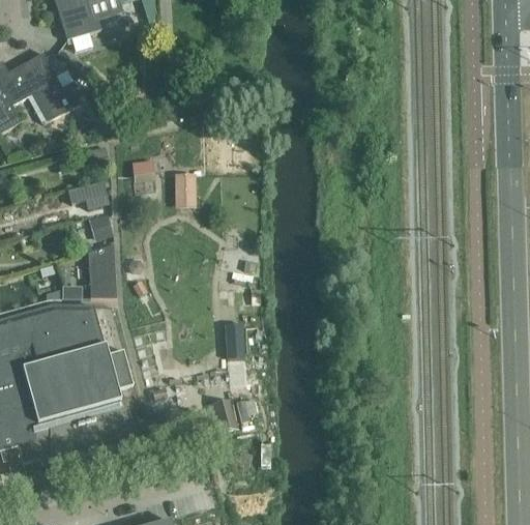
[(54,0),(66,40),(100,30),(96,17),(91,19),(86,0),(54,0)]
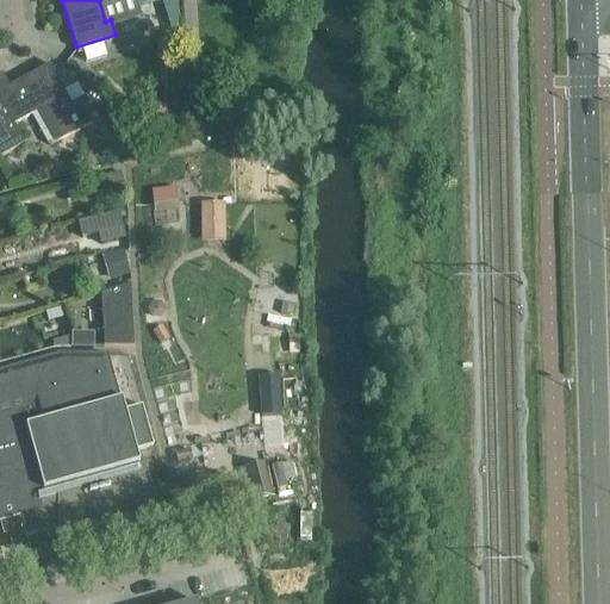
[(54,138),(97,116),(85,93),(70,100),(49,61),(8,82),(2,69),(0,70),(0,95),(13,120),(37,107),(54,138)]
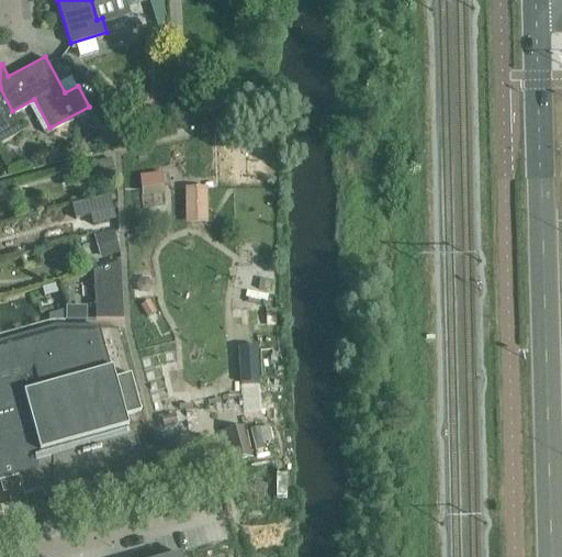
[(0,141),(22,129),(12,111),(0,88),(0,141)]
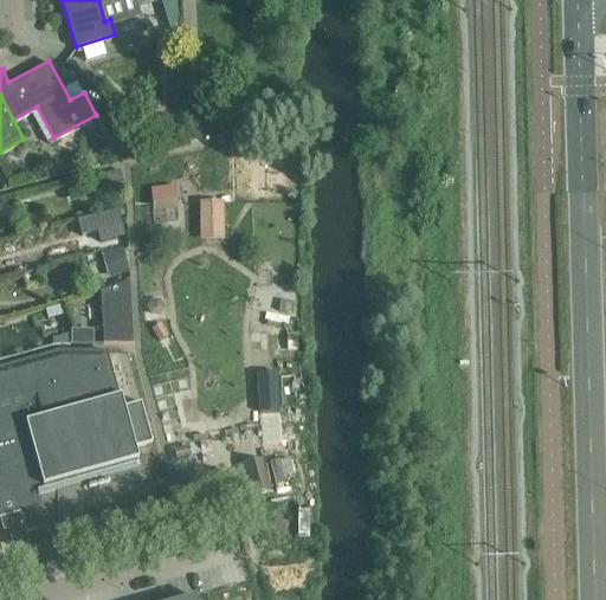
[(149,131),(153,144),(174,139),(171,126),(149,131)]
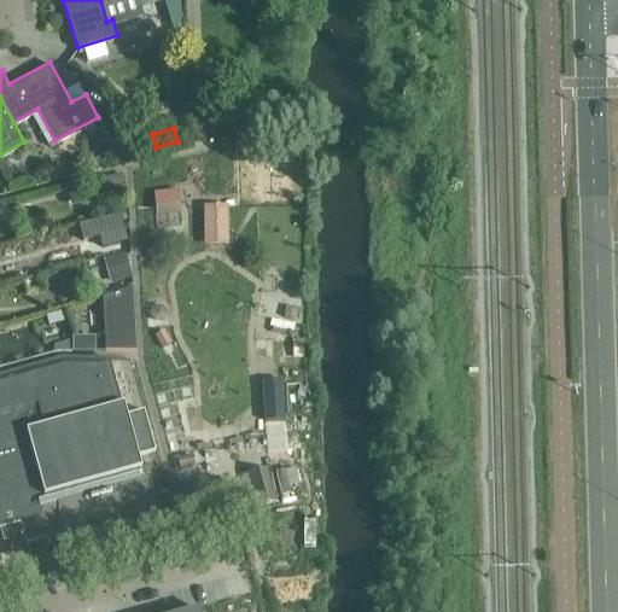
[(104,178),(109,197),(126,192),(121,174),(104,178)]
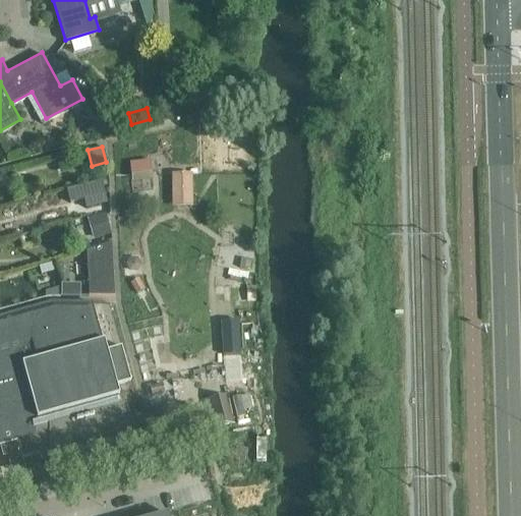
[(154,154),(132,156),(134,185),(156,183),(154,154)]
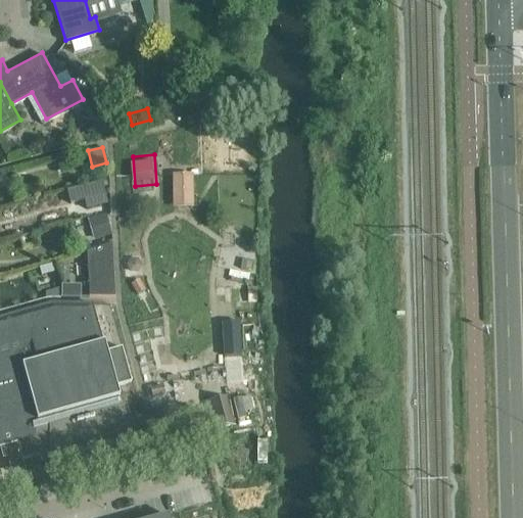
[(172,171),(172,204),(193,204),(193,171),(172,171)]
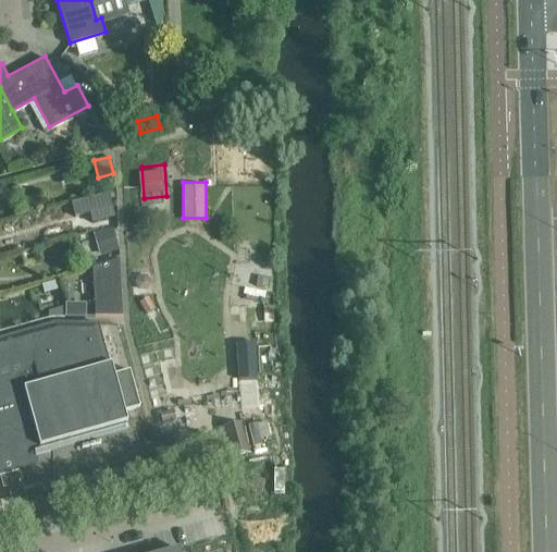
[(93,195),(97,217),(115,212),(111,191),(93,195)]
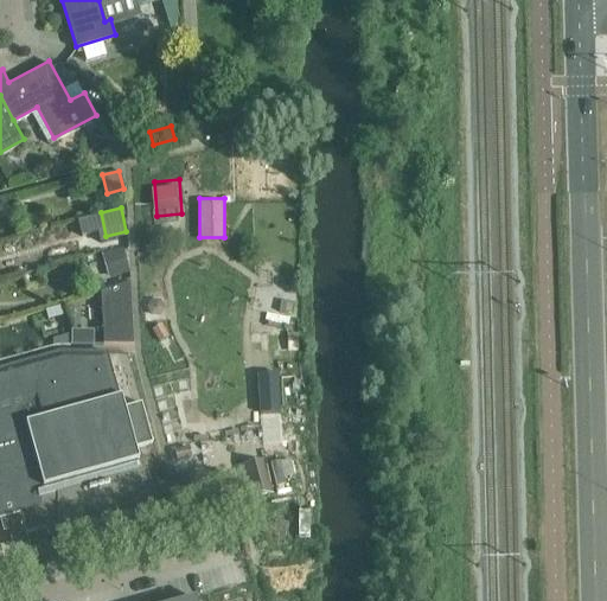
[(102,250),(107,273),(128,269),(123,247),(102,250)]
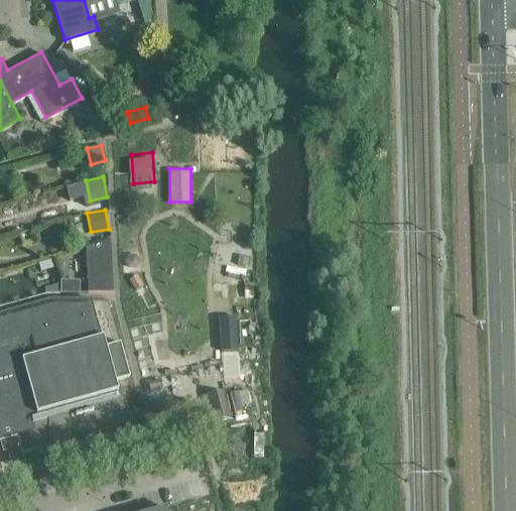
[(110,238),(88,245),(88,289),(113,290),(110,238)]
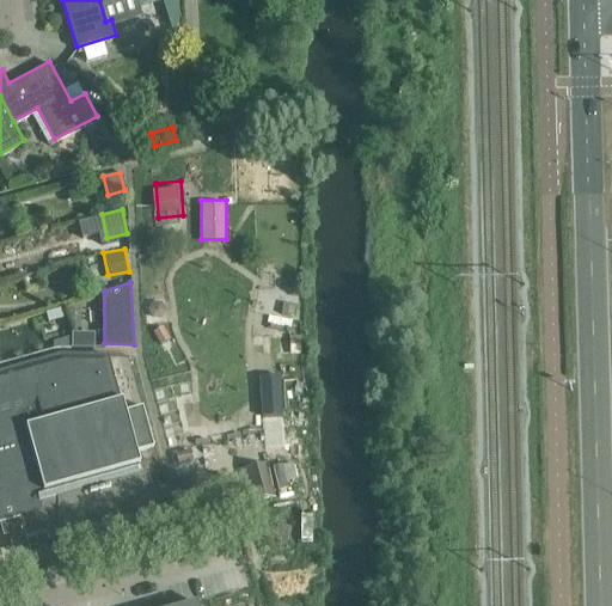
[(153,326),(163,346),(171,341),(161,322),(153,326)]
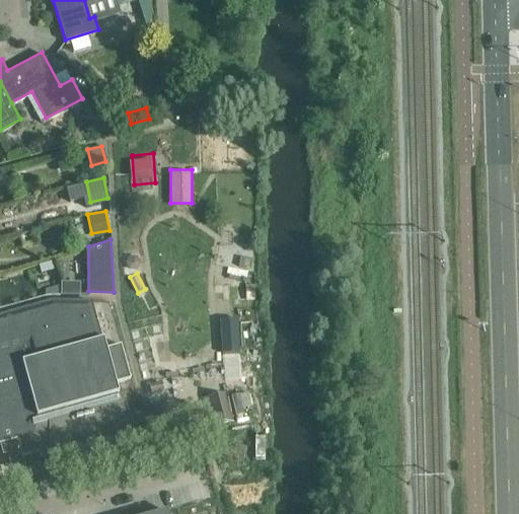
[(63,290),(81,290),(81,277),(63,278),(63,290)]
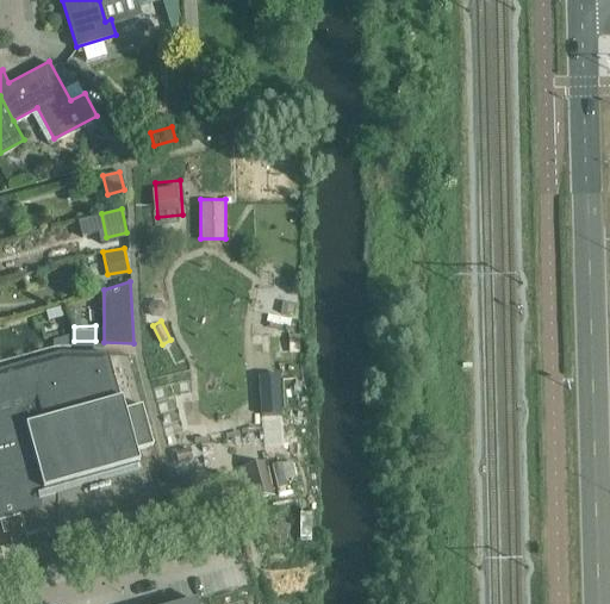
[(0,515),(18,511),(24,530),(45,524),(44,523),(56,524),(57,531),(156,504),(145,465),(139,467),(134,446),(153,441),(142,403),(142,402),(123,406),(107,350),(60,349),(0,366),(0,515)]
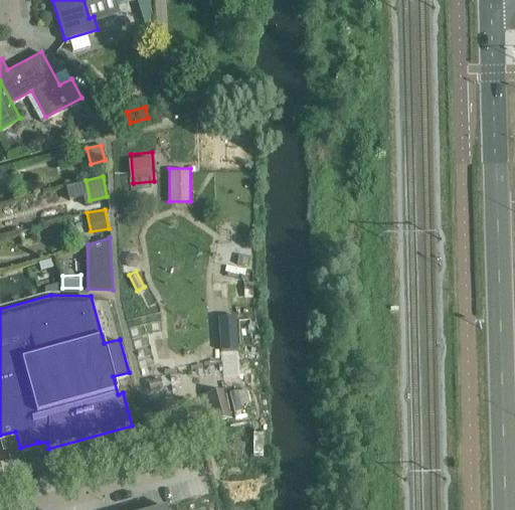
[(218,313),(220,346),(236,345),(233,312),(218,313)]
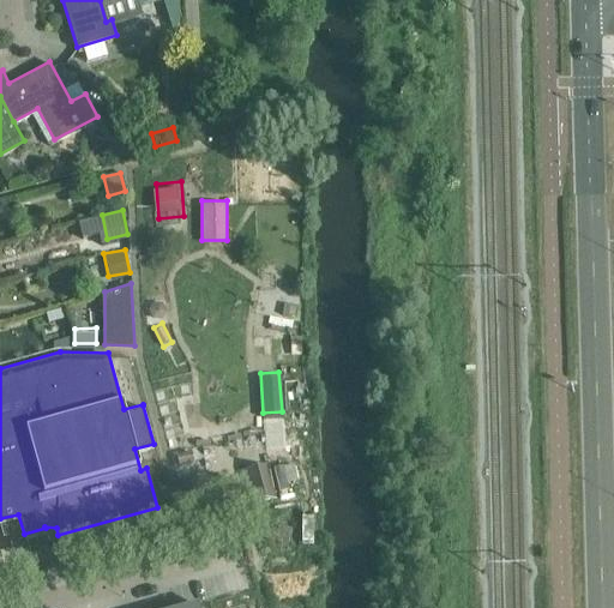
[(271,493),(263,461),(244,465),(252,498),(271,493)]
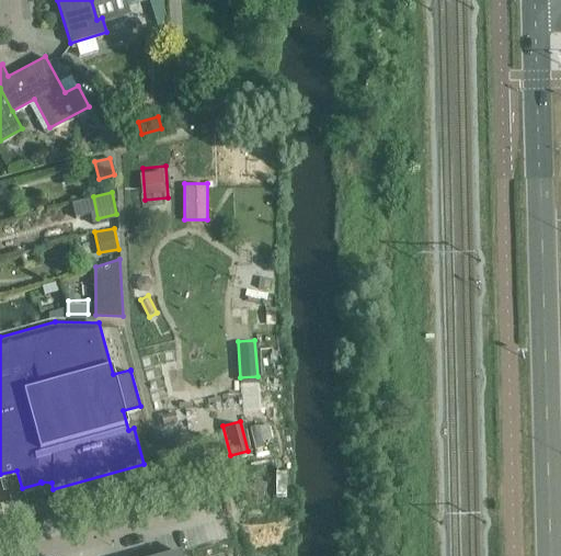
[(179,432),(167,435),(170,447),(181,445),(179,432)]
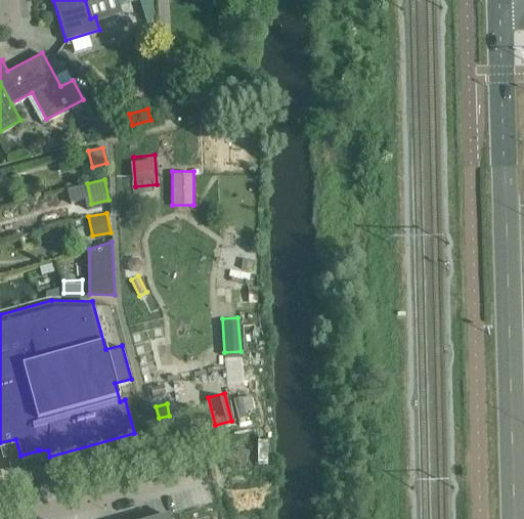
[(245,429),(236,430),(238,443),(247,442),(245,429)]
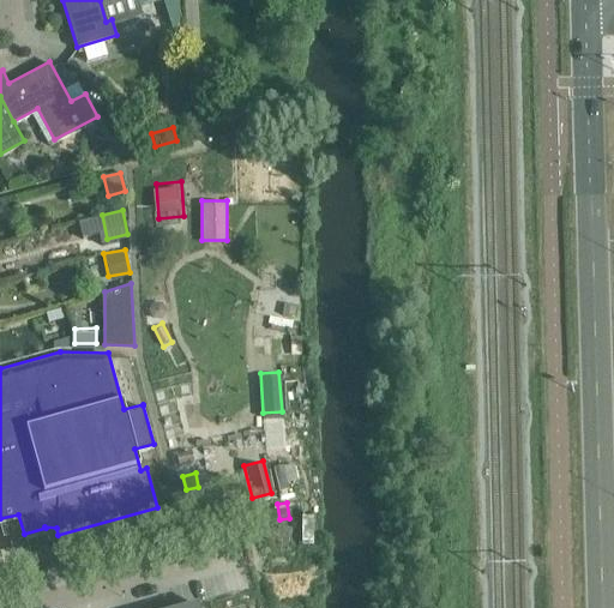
[(18,515),(0,518),(0,531),(1,536),(7,534),(12,553),(28,548),(24,534),(18,515)]
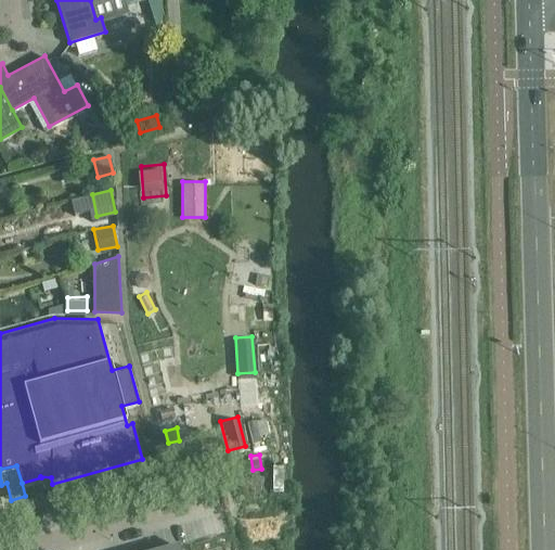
[(239,510),(276,500),(274,489),(235,499),(239,510)]
